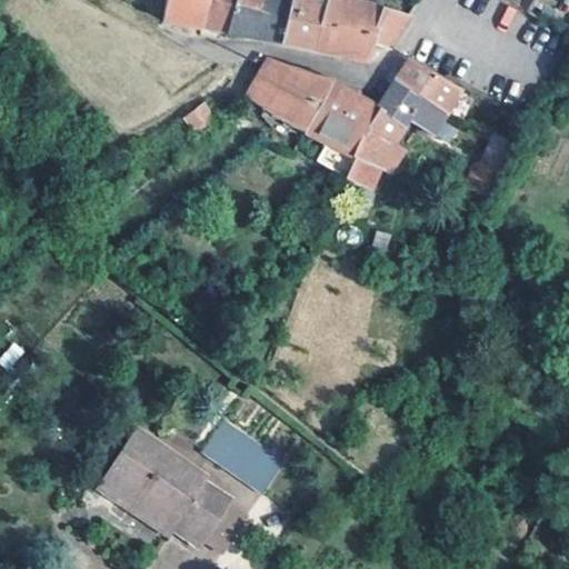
[(166,0),(162,19),(180,22),(201,26),(207,0),(166,0)]
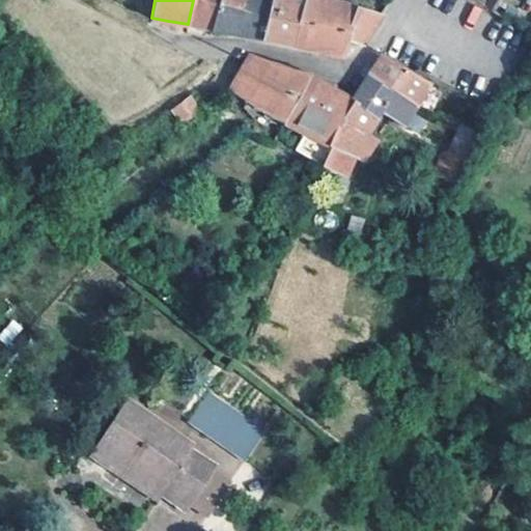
[(199,26),(212,28),(218,0),(193,0),(188,24),(199,26)]
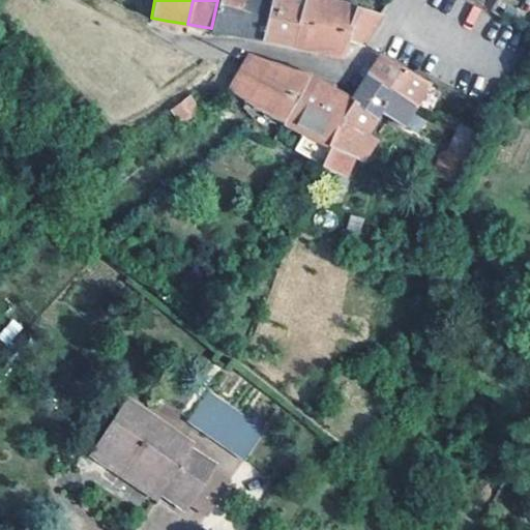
[(217,0),(211,28),(234,32),(261,36),(269,0),(217,0)]
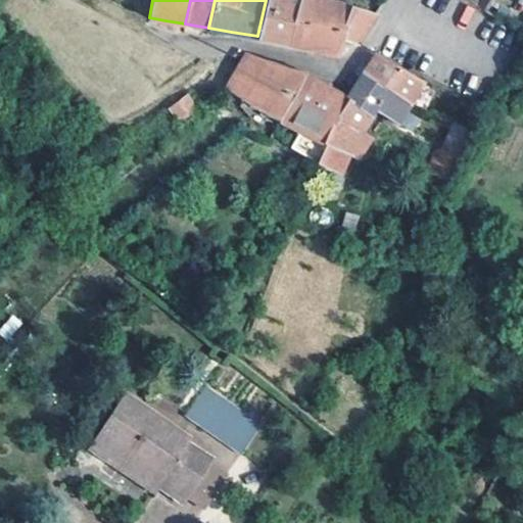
[(266,0),(257,36),(272,40),(287,44),(300,0),(266,0)]
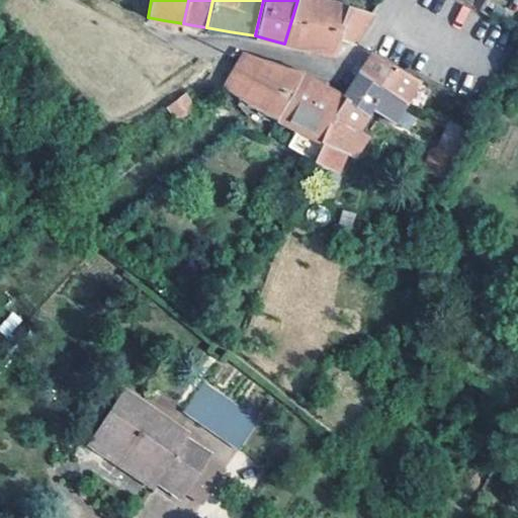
[(297,0),(284,44),(315,51),(335,56),(339,39),(351,44),(360,29),(371,13),(322,1),(317,0),(297,0)]
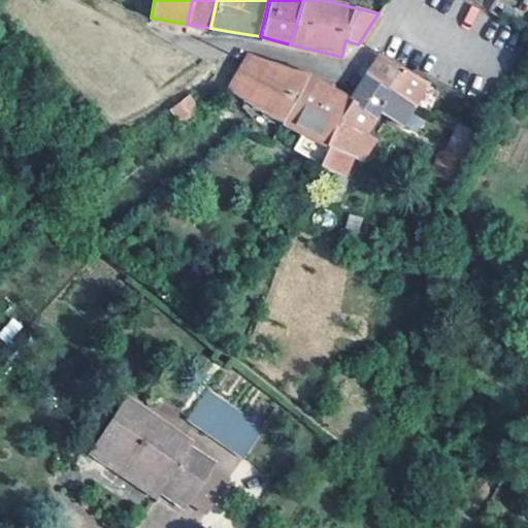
[(500,15),(508,4),(501,0),(496,0),(490,10),(500,15)]
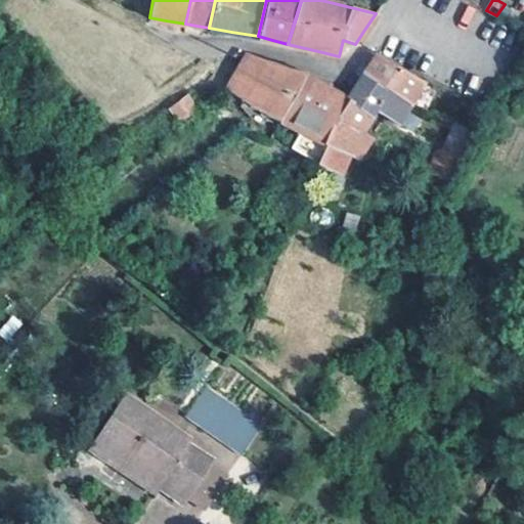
[(253,107),(270,118),(278,122),(305,76),(259,56),(246,51),(245,54),(223,86),(239,97),(246,102),(253,107)]
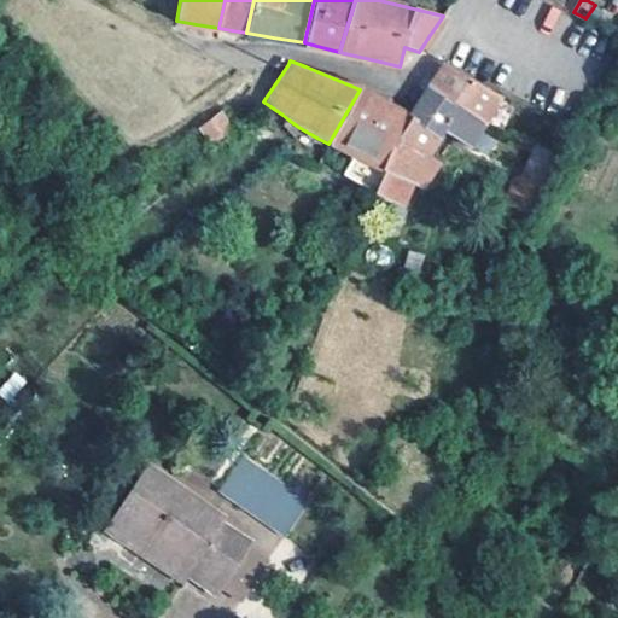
[(487,121),(501,95),(444,64),(437,75),(429,87),(487,121)]
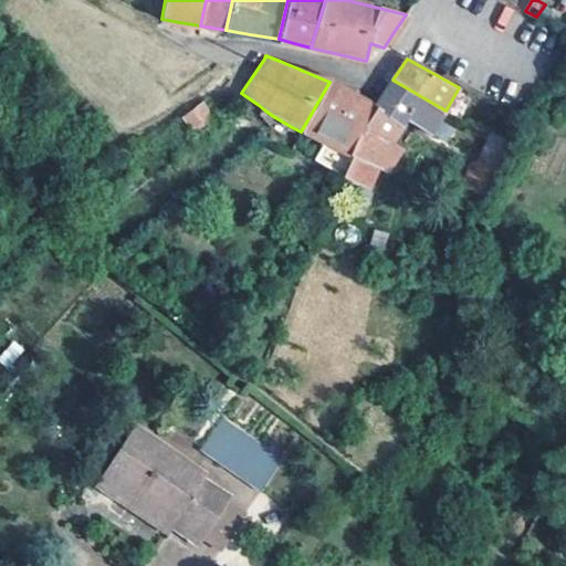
[(432,135),(446,111),(392,80),(386,91),(377,102),(404,123),(405,119),(432,135)]
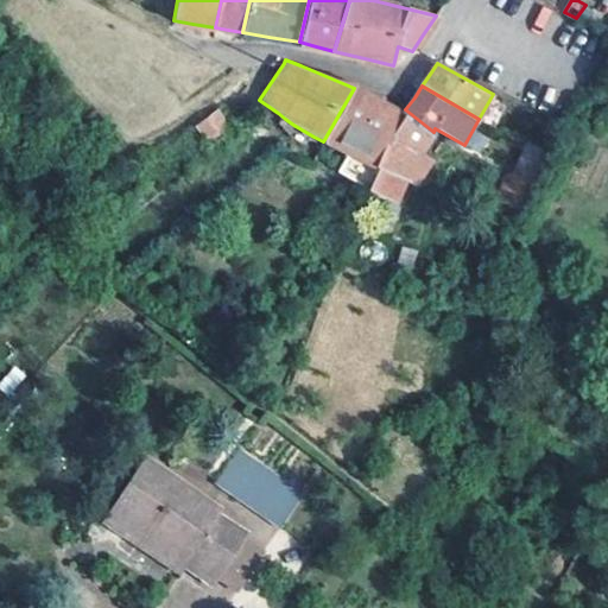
[(346,153),(336,171),(369,187),(379,162),(404,112),(386,103),(365,93),(354,88),(323,141),(346,153)]
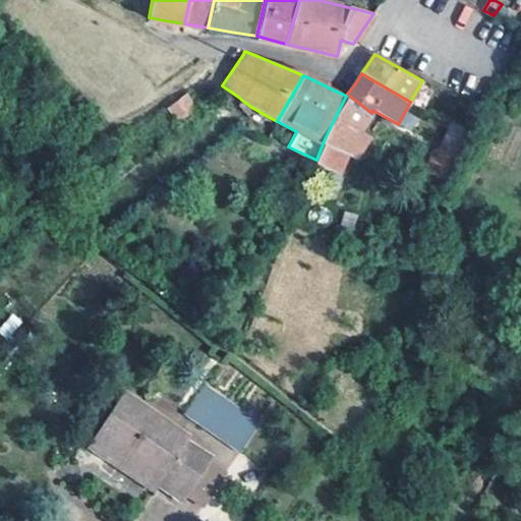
[(422,80),(410,102),(425,109),(437,85),(422,80)]
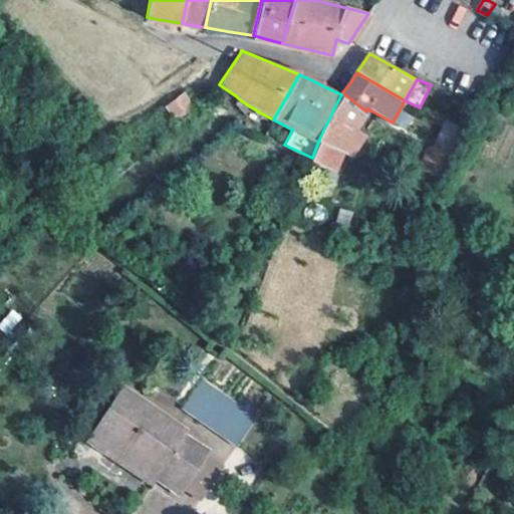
[(181,90),(164,102),(175,119),(192,107),(181,90)]
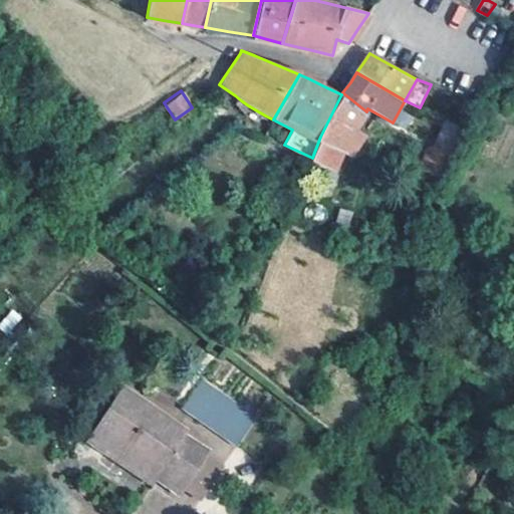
[(365,113),(366,111),(342,92),(341,94),(320,137),(312,158),(308,167),(331,174),(342,150),(345,151),(351,155),(359,141),(352,136),(365,113)]
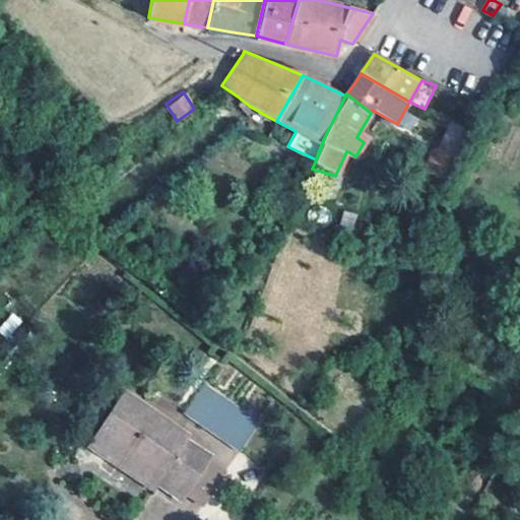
[(238,96),(232,106),(238,109),(244,102),(238,96)]
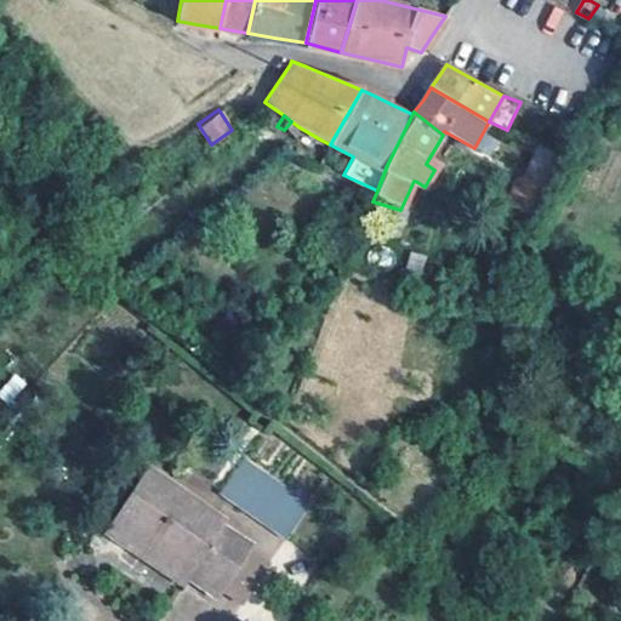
[(300,127),(294,138),(314,151),(320,140),(300,127)]
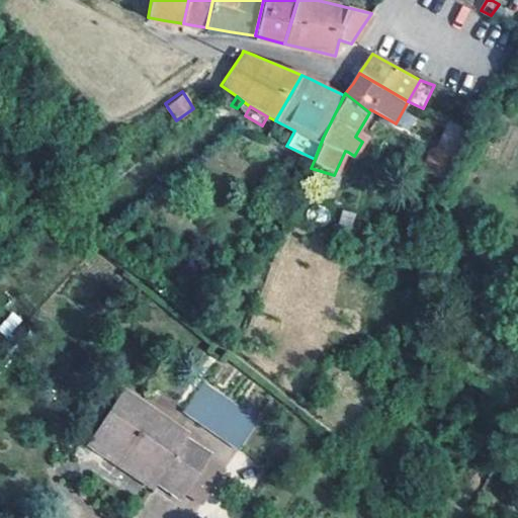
[(461,159),(473,130),(451,120),(439,149),(461,159)]
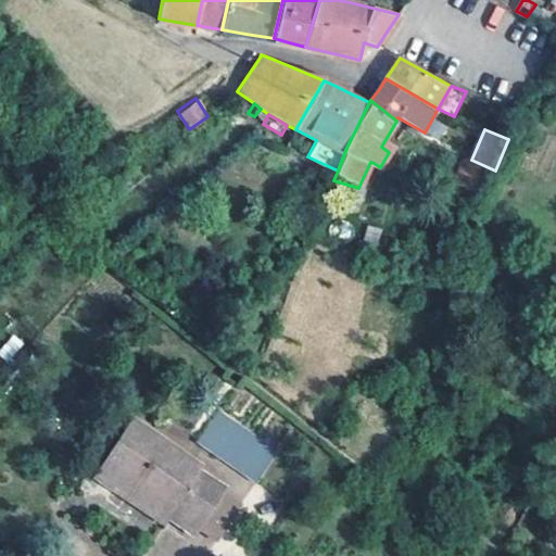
[(370,162),(358,188),(333,180),(331,186),(361,196),(374,163),(370,162)]
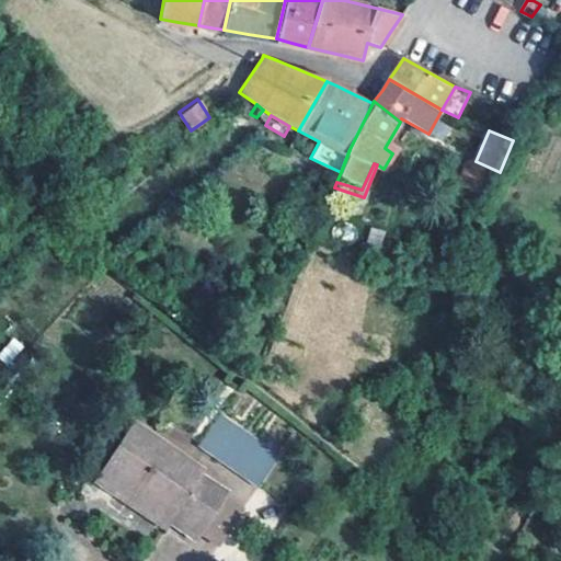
[(0,354),(0,359),(9,365),(22,344),(11,338),(0,354)]
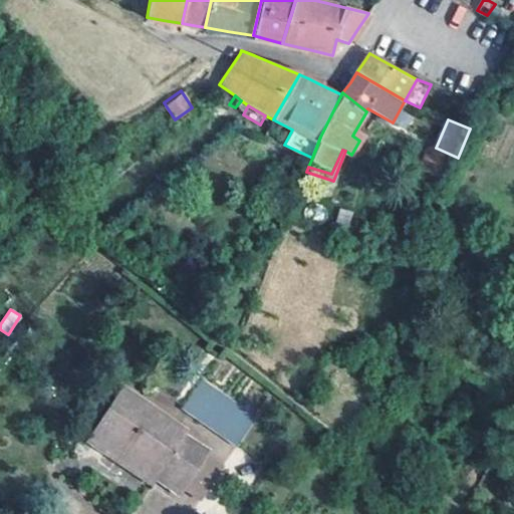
[(95,435),(157,474),(186,431),(124,390),(95,435)]
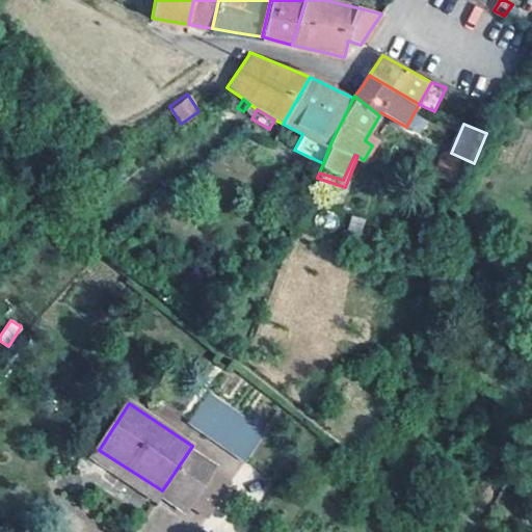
[(208,432),(218,416),(197,403),(188,420),(208,432)]
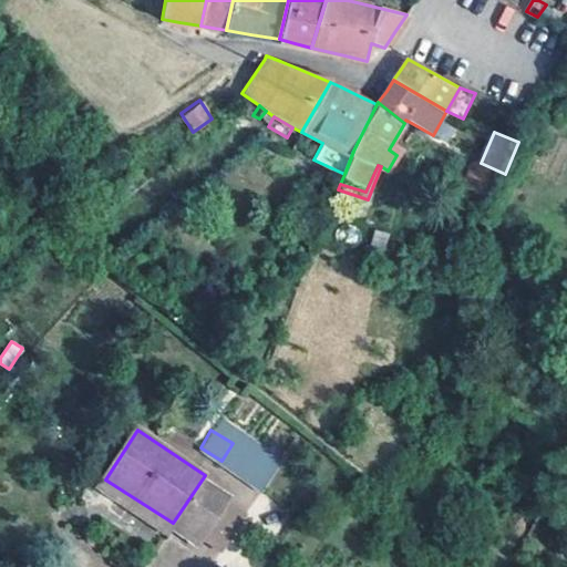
[(100,488),(166,532),(173,523),(105,480),(100,488)]
